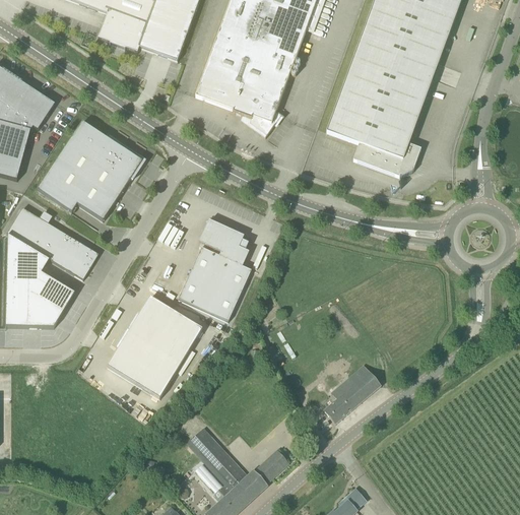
[(177,60),(198,0),(73,0),(107,12),(98,37),(110,41),(109,42),(110,42),(111,41),(125,46),(124,48),(125,48),(125,47),(137,51),(139,46),(177,60)]
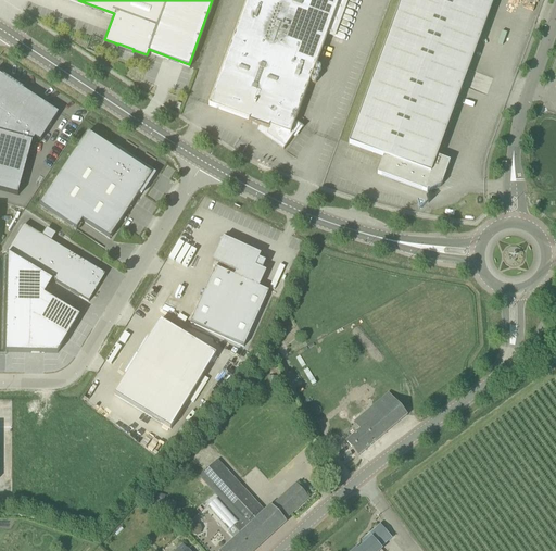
[(244,0),(209,100),(249,115),(249,117),(268,125),(266,129),(285,142),(283,145),(283,146),(300,122),(303,123),(294,116),(337,0),(244,0)]
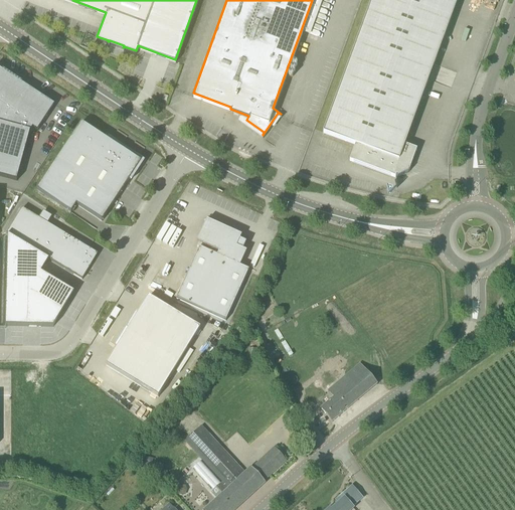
[(411,123),(456,0),(369,0),(323,129),(355,141),(349,156),(397,174),(399,173),(399,171),(404,169),(406,169),(408,168),(416,145),(404,141),(411,123)]
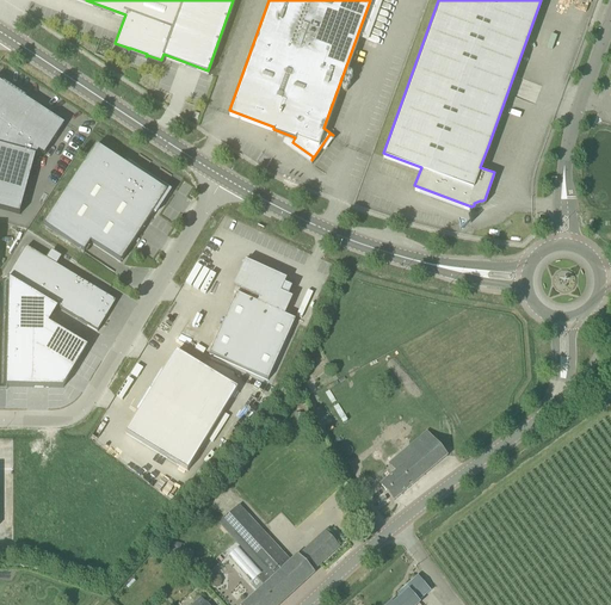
[(44,150),(65,119),(25,93),(26,92),(24,91),(24,92),(5,80),(5,79),(2,78),(0,76),(0,191),(13,144),(36,150),(38,147),(44,150)]
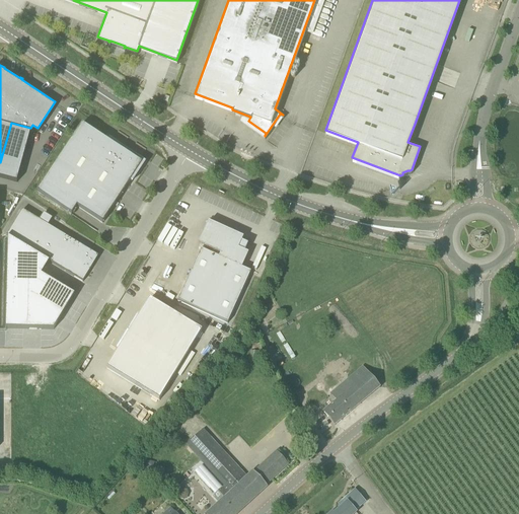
[(107,136),(82,119),(36,188),(72,210),(77,202),(102,219),(131,176),(131,175),(142,158),(107,136)]
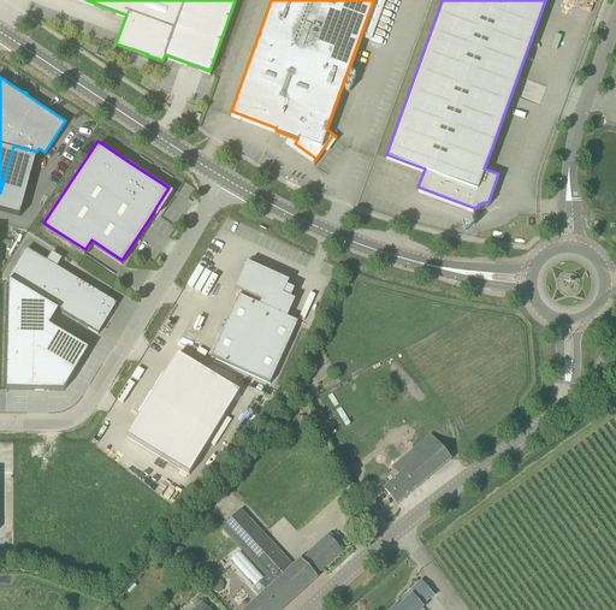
[(28,244),(9,276),(99,330),(117,298),(28,244)]
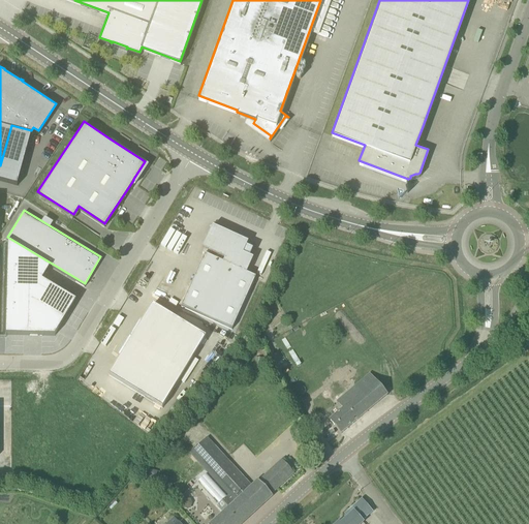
[(255,273),(246,269),(253,253),(249,252),(253,245),(245,241),(246,239),(214,224),(203,249),(205,250),(181,303),(231,326),(255,273)]
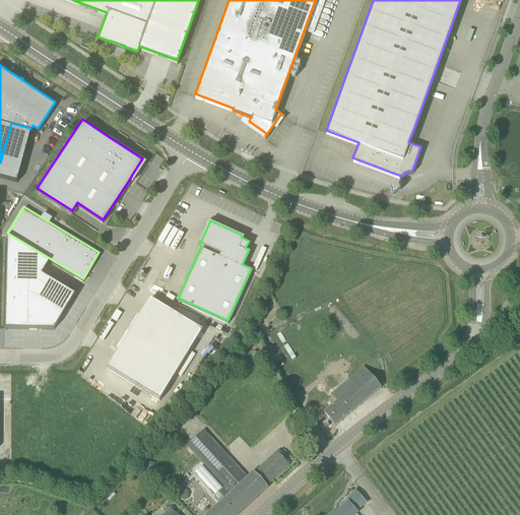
[(202,328),(149,297),(144,304),(145,304),(138,314),(136,313),(116,347),(118,348),(111,360),(107,367),(159,398),(202,328)]
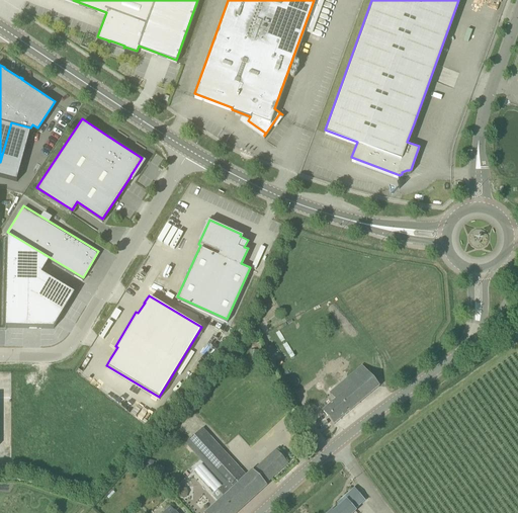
[(323,406),(334,420),(379,382),(361,361),(336,382),(334,380),(329,385),(331,388),(330,389),(336,395),(323,406)]
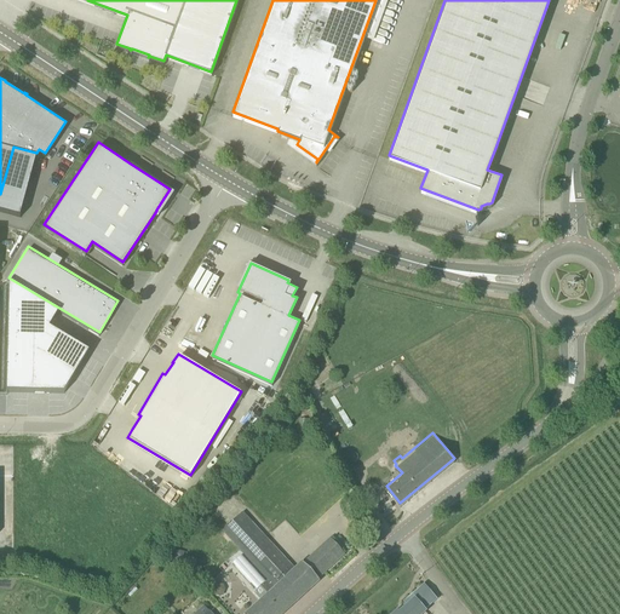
[(317,574),(344,550),(331,534),(304,558),(302,557),(294,564),(242,508),(223,526),(268,574),(253,586),(262,595),(245,610),(247,613),(276,613),(319,575),(317,574)]
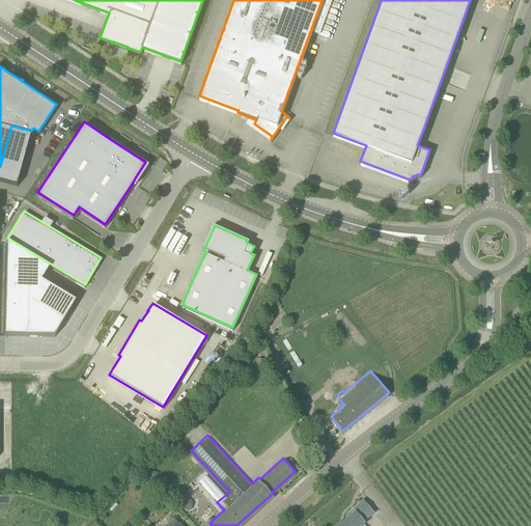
[(363,518),(373,509),(363,497),(346,511),(348,515),(341,522),(340,520),(334,525),(357,525),(364,520),(363,518)]
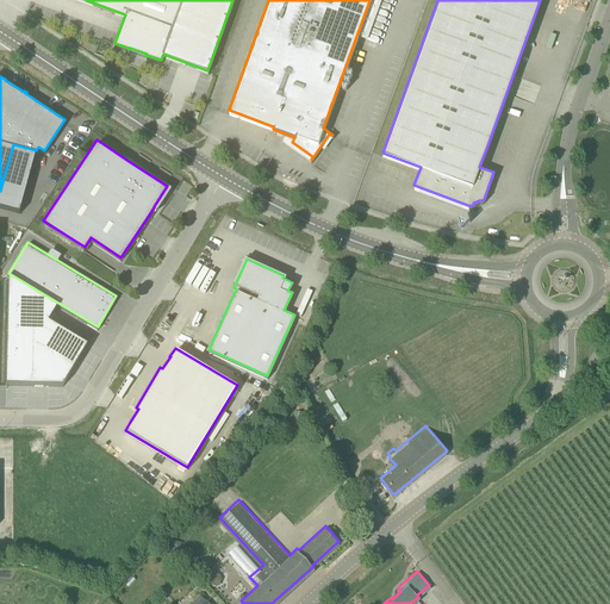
[(212,603),(206,597),(200,591),(186,603),(212,603)]
